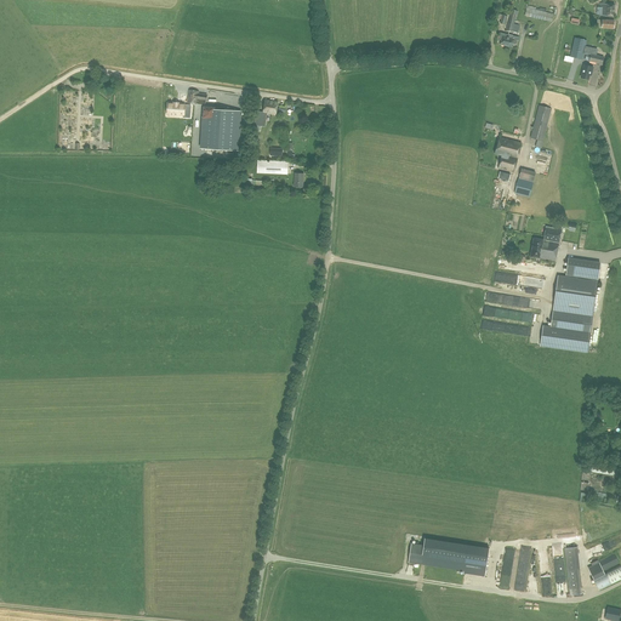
[(599,4),(599,7),(598,7),(597,15),(599,15),(614,16),(615,5),(599,4)]
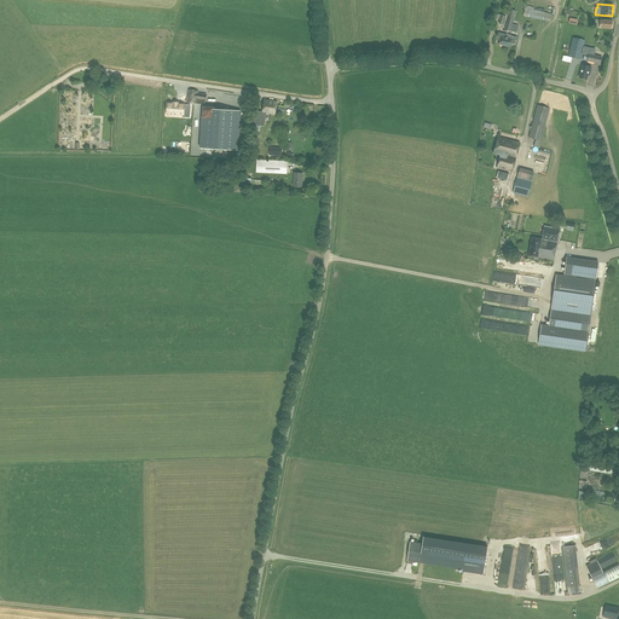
[(526,5),(524,16),(550,22),(551,15),(543,12),(544,10),(526,5)]
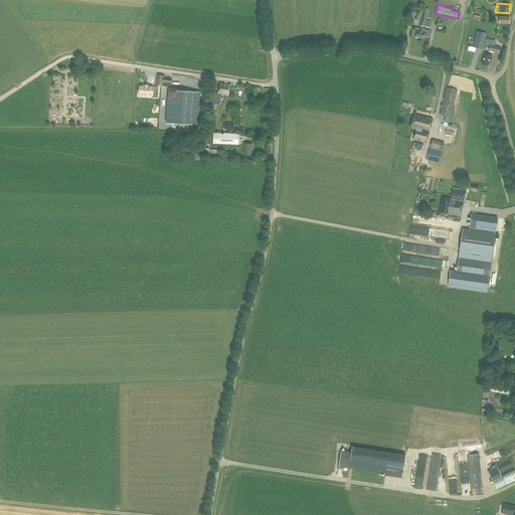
[(428,9),(424,8),(420,24),(424,26),(428,9)]
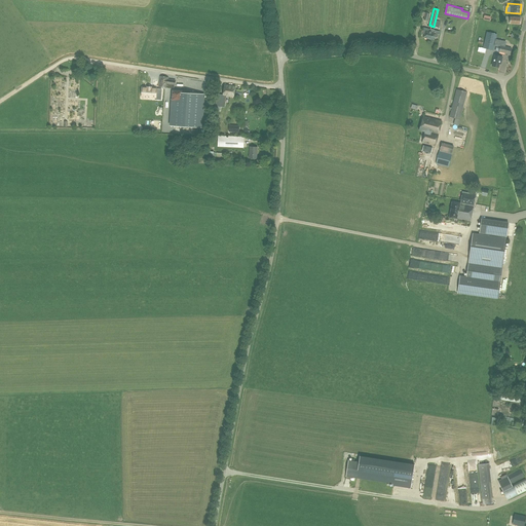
[(434,40),(435,37),(437,38),(439,32),(435,31),(434,33),(426,31),(427,29),(424,28),(422,34),(424,34),(423,38),(434,40)]
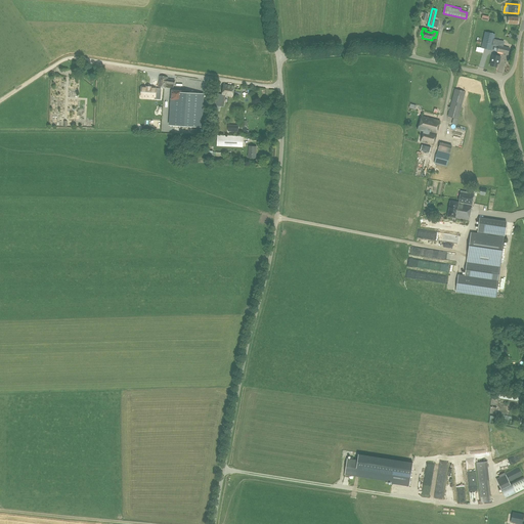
[(495,34),(485,32),(481,48),(491,50),(495,34)]
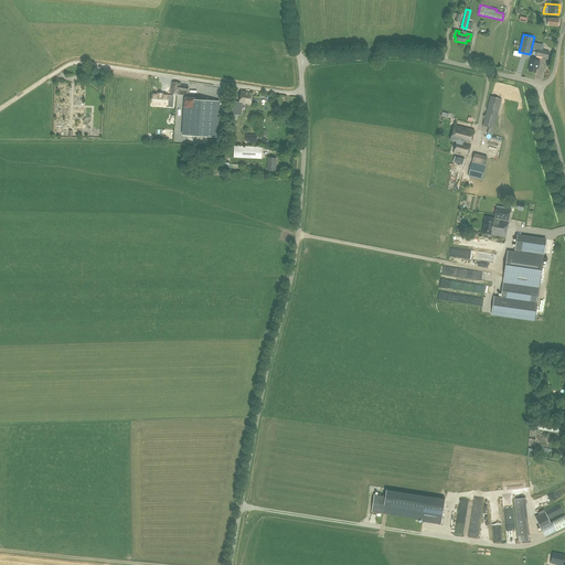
[(548,57),(550,52),(534,48),(532,54),(548,57)]
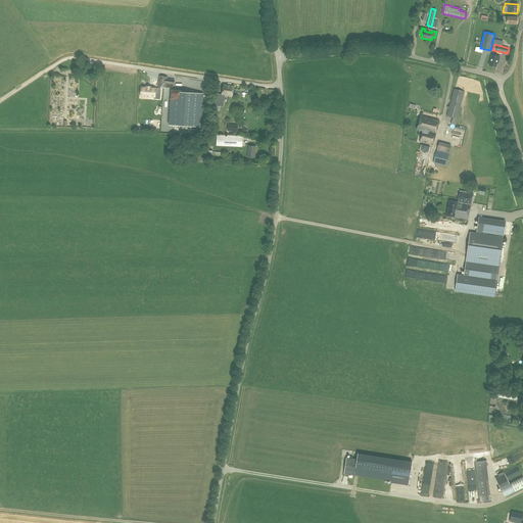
[(489,65),(495,66),(497,59),(498,60),(500,56),(492,54),(489,65)]
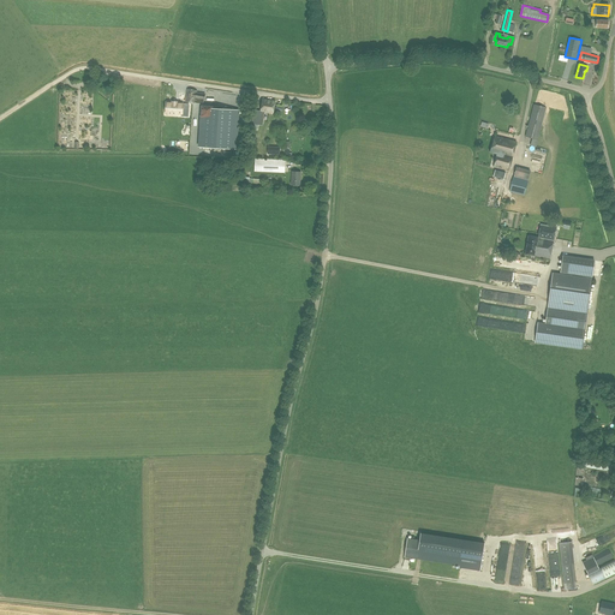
[(195,101),(195,99),(203,99),(203,95),(199,95),(199,89),(186,89),(186,101),(195,101)]
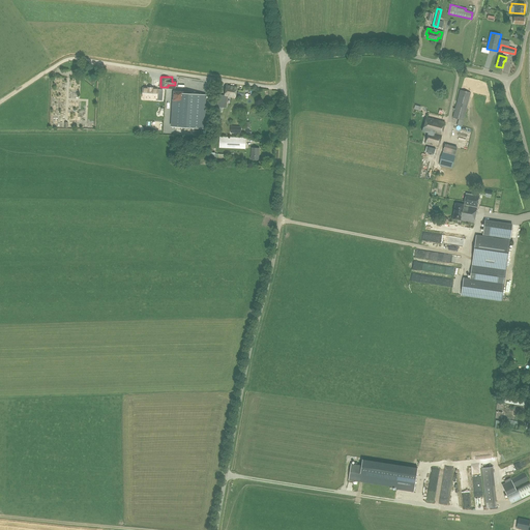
[(229,98),(236,99),(238,87),(227,85),(225,95),(217,94),(217,97),(218,97),(217,108),(227,110),(229,98)]
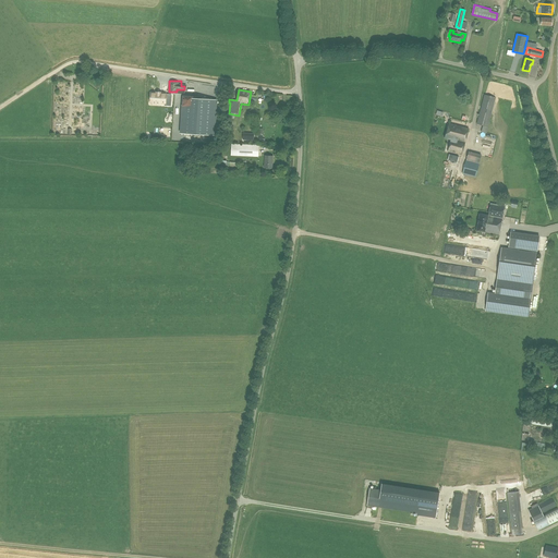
[(165,107),(171,107),(172,96),(167,95),(166,93),(150,93),(149,104),(152,104),(152,107),(161,107),(161,105),(165,105),(165,107)]
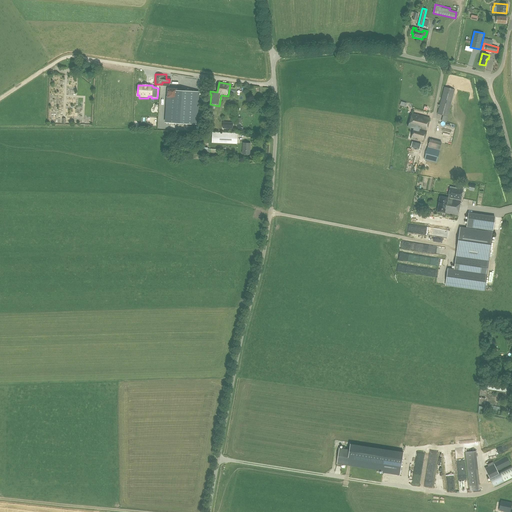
[(454,89),(445,87),(438,114),(443,115),(441,121),(446,122),(454,89)]
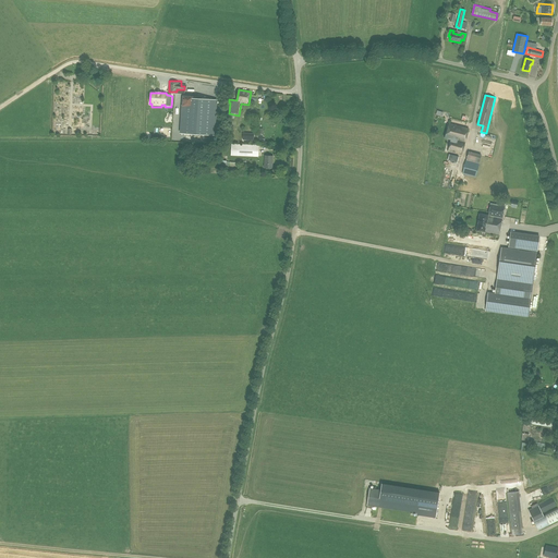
[(194,98),(183,98),(183,108),(192,108),(192,101),(194,101),(194,98)]
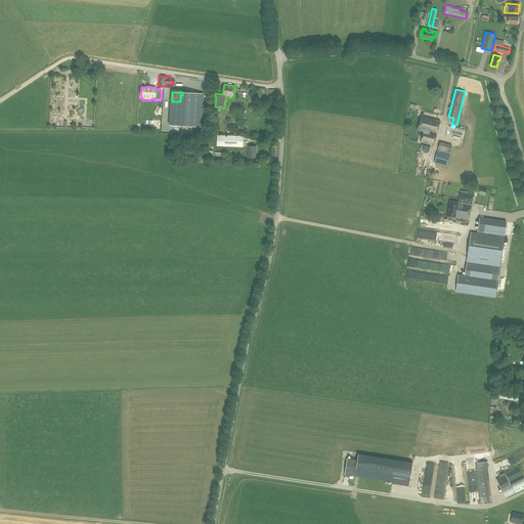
[(171,101),(169,127),(185,130),(203,128),(206,95),(186,96),(182,95),(180,95),(180,101),(172,101),(171,101)]
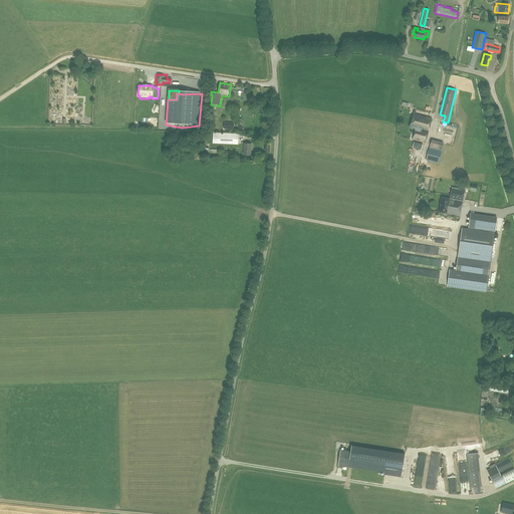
[(421,129),(429,131),(432,118),(413,113),(410,126),(416,129),(421,131),(421,129)]
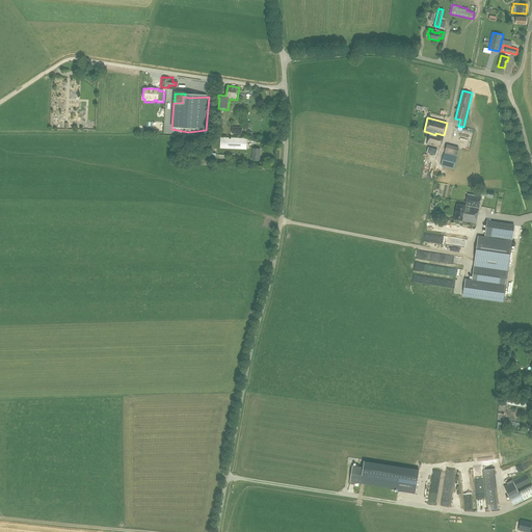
[(441,148),(444,135),(435,133),(435,135),(430,133),(427,143),(441,148)]
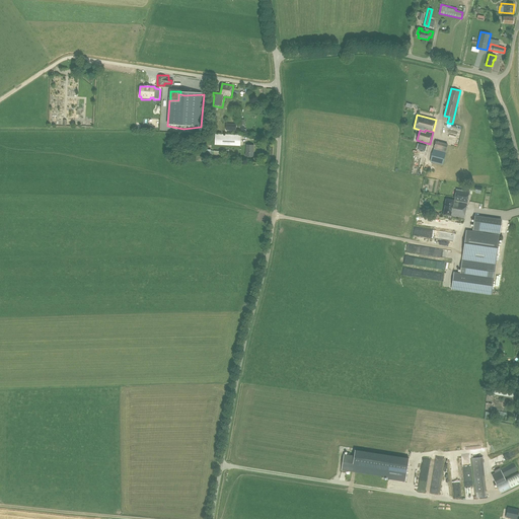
[(240,145),(240,135),(215,134),(215,144),(240,145)]
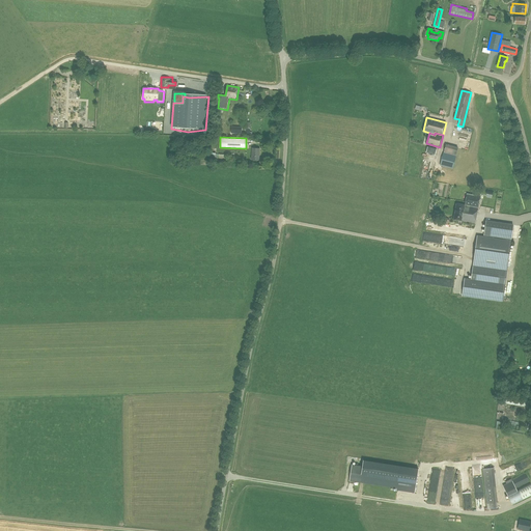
[(457,147),(446,144),(440,165),(452,168),(457,147)]
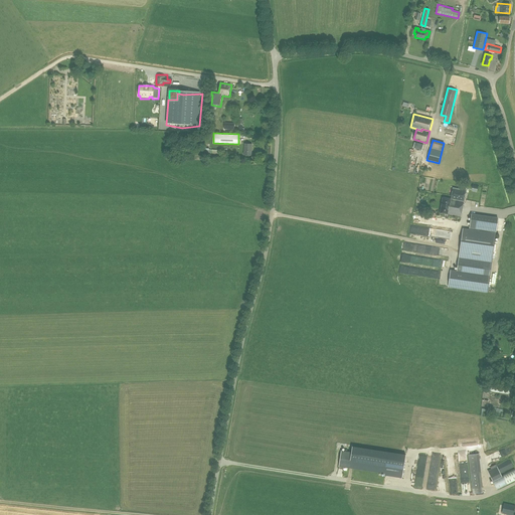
[(461,216),(466,189),(453,187),(451,198),(443,197),(440,212),(461,216)]
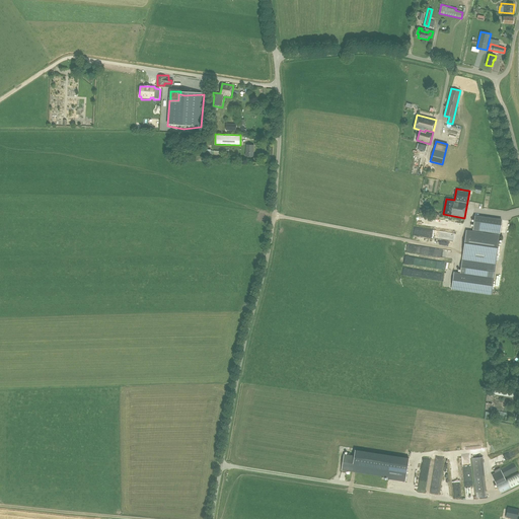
[(415,223),(437,226),(438,219),(416,216),(415,223)]
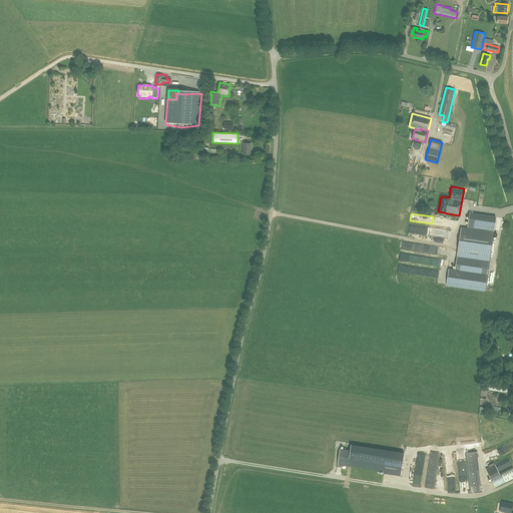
[(496,216),(469,213),(467,226),(494,229),(496,216)]
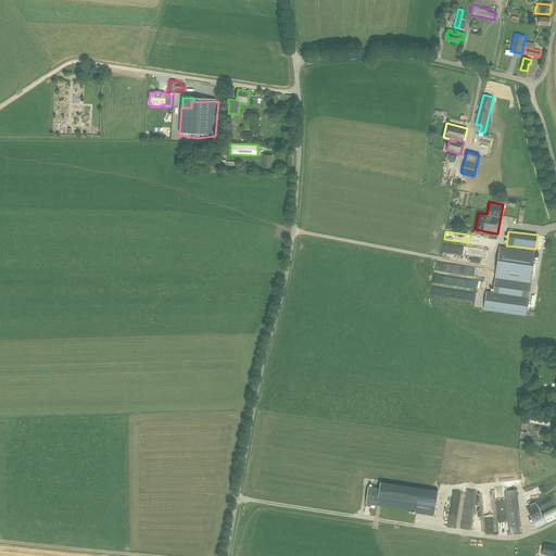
[(442,250),(469,254),(470,249),(465,248),(465,245),(443,242),(442,250)]
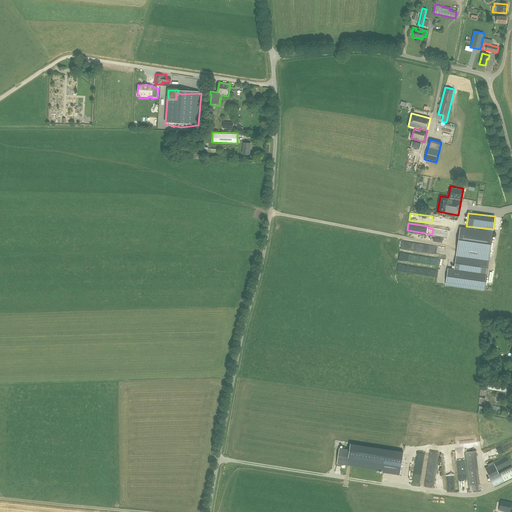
[(460,227),(454,269),(447,268),(445,284),(484,290),(487,274),(481,273),(483,259),(489,260),(493,231),(460,227)]
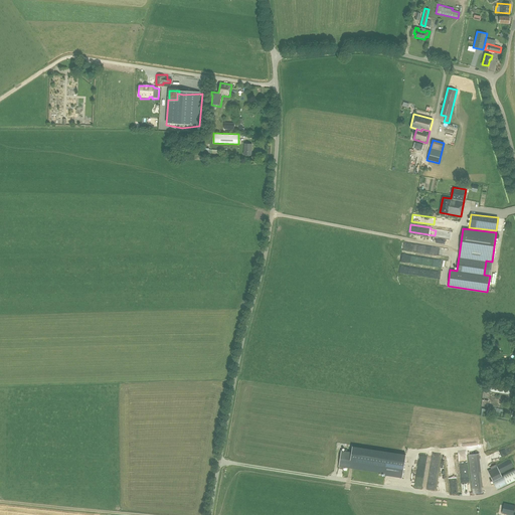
[(487,381),(486,390),(493,392),(493,393),(507,395),(509,387),(507,386),(507,384),(487,381)]
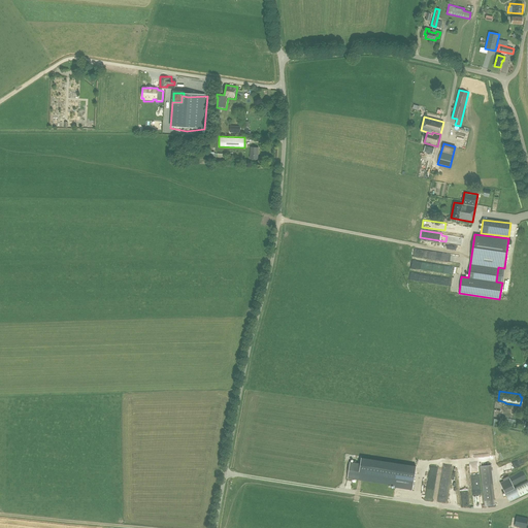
[(517,465),(527,460),(525,455),(514,460),(517,465)]
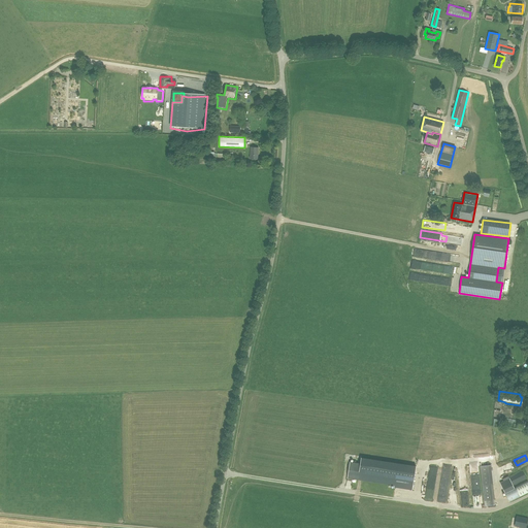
[(361,458),(357,480),(394,486),(394,488),(413,490),(417,466),(361,458)]
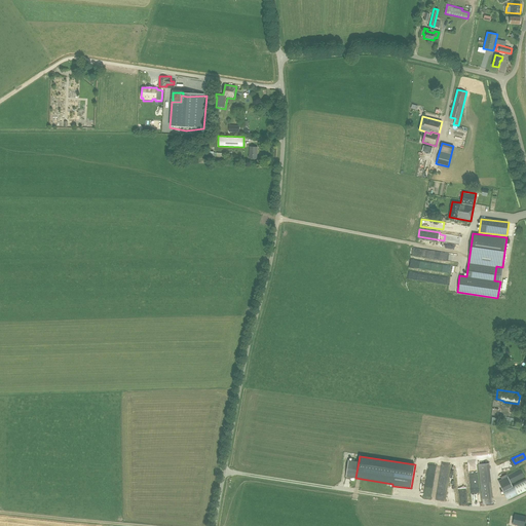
[(502,462),(504,467),(514,463),(512,458),(502,462)]
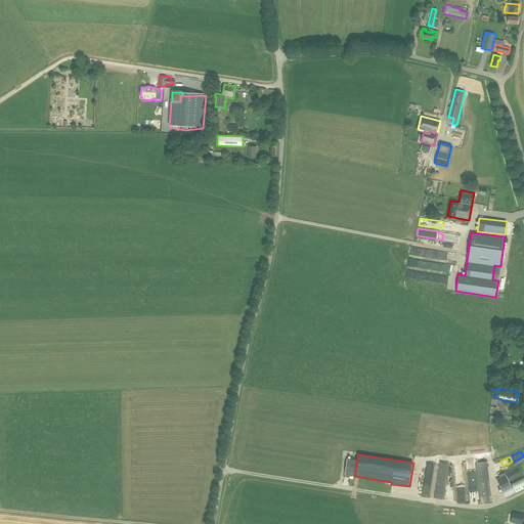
[(461,465),(454,466),(456,501),(463,501),(461,465)]
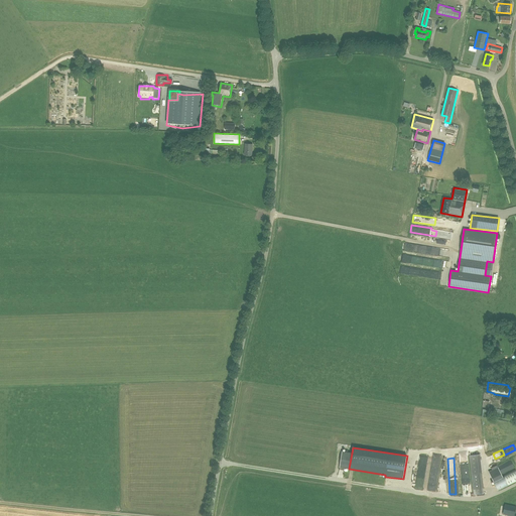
[(511,461),(498,467),(501,474),(514,468),(511,461)]
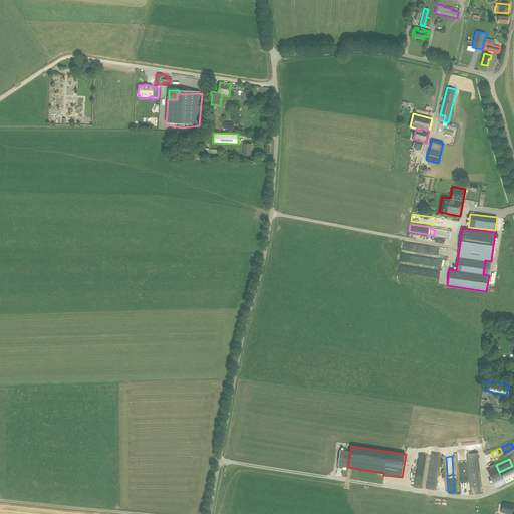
[(513,480),(513,469),(513,468),(492,479),(497,489),(513,480)]
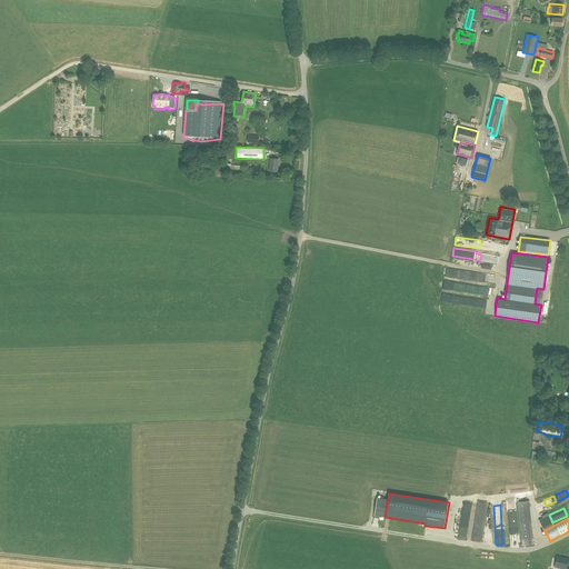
[(531,521),(520,523),(522,545),(533,543),(531,521)]
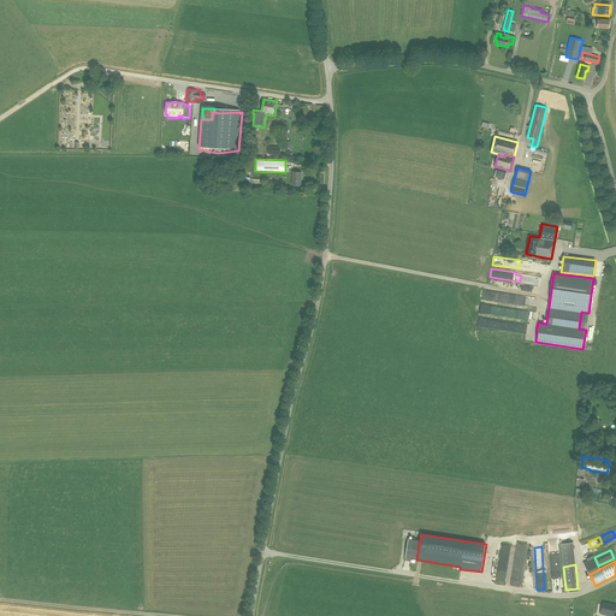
[(615,604),(603,602),(600,614),(610,615),(612,615),(615,605),(615,604)]
